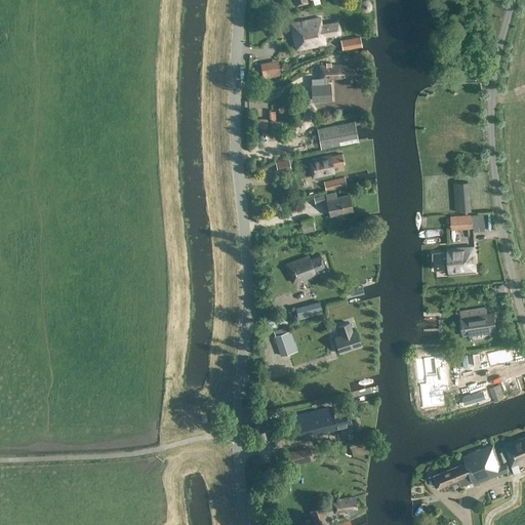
[(323,36),(338,33),(336,23),(321,26),(319,17),(290,24),(295,49),(324,43),(323,36)]
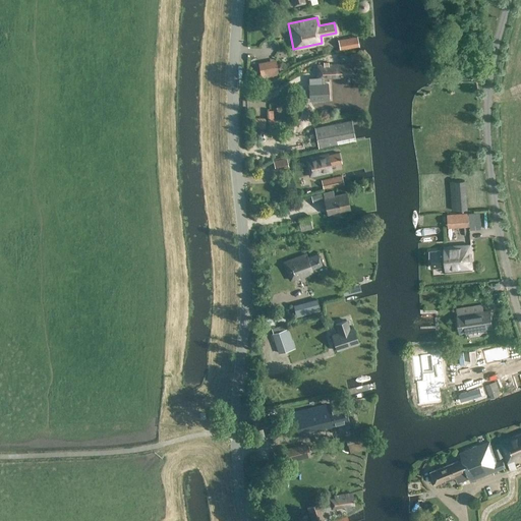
[(356,37),(340,41),(341,50),(358,47),(356,37)]
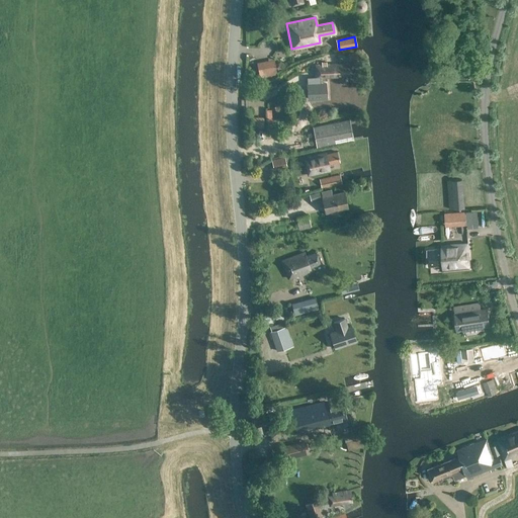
[(274,60),(256,63),(259,77),(276,74),(274,60)]
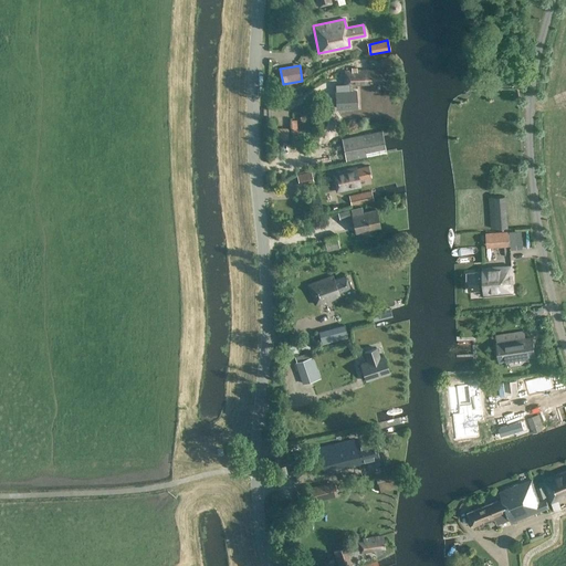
[(350,67),(352,71),(345,72),(345,84),(374,83),(374,82),(383,81),(381,70),(356,71),(356,67),(350,67)]
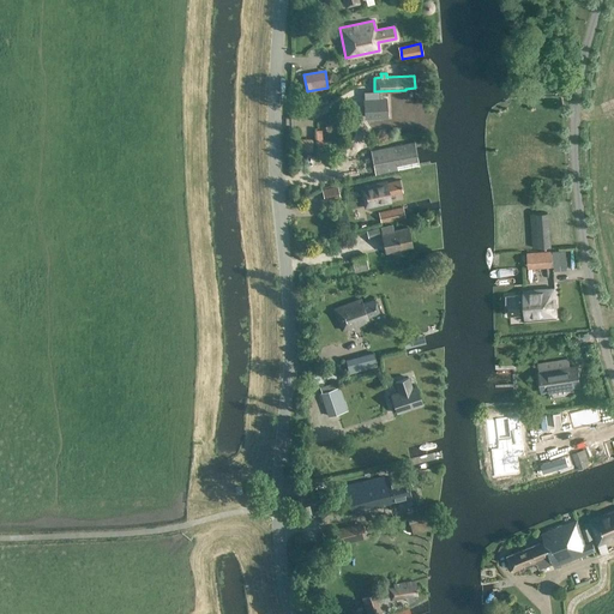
[(355,102),(369,103),(371,88),(356,88),(355,102)]
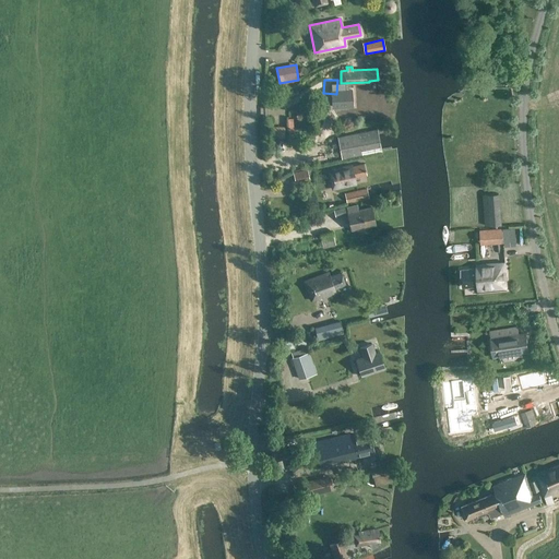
[(270,108),(271,120),(282,119),(281,107),(270,108)]
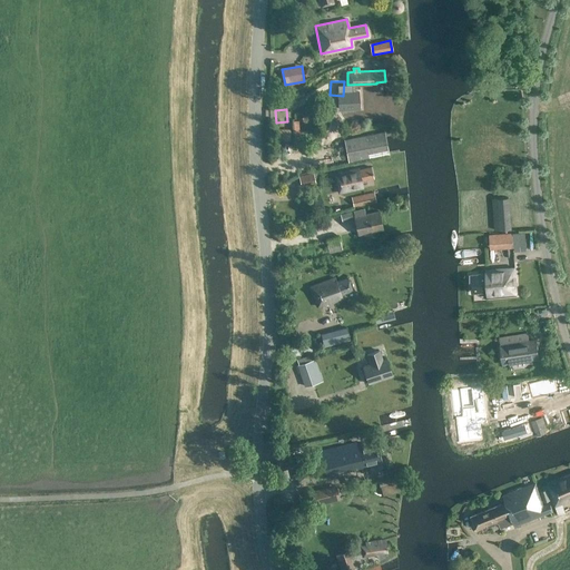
[(276,139),(287,138),(287,127),(275,128),(276,139)]
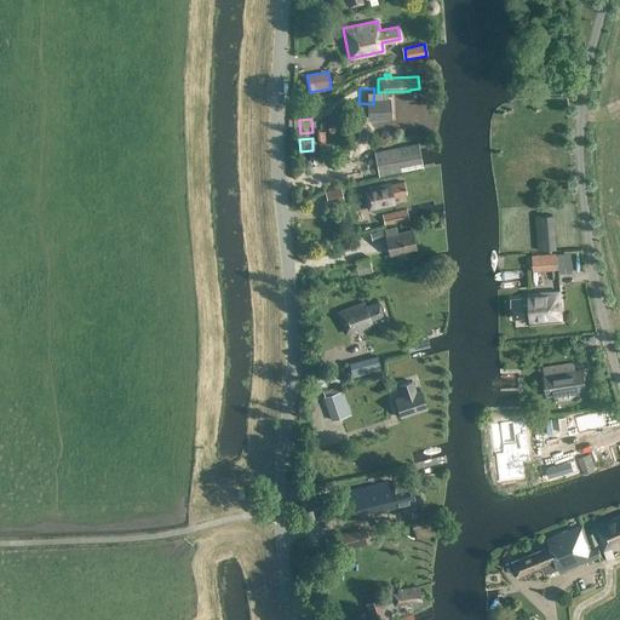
[(374,153),(379,177),(423,168),(418,143),(374,153)]
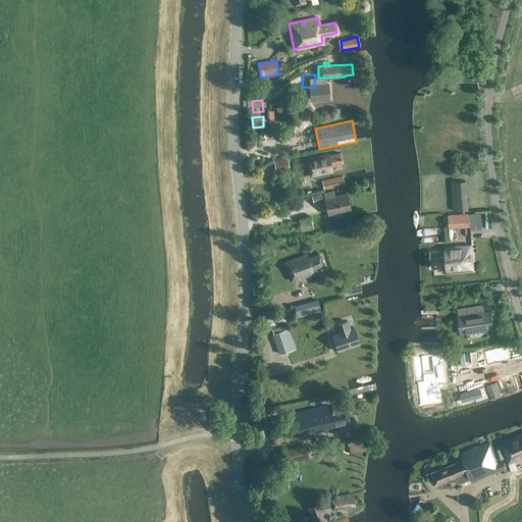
[(256,136),(261,156),(269,154),(264,134),(256,136)]
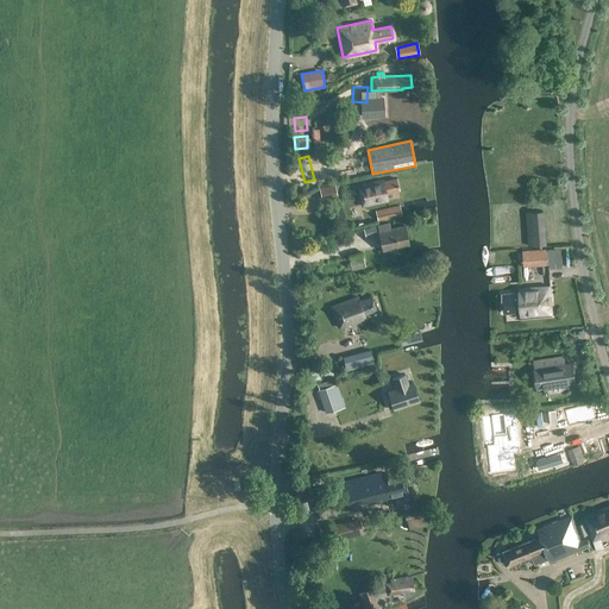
[(357,186),(362,206),(388,200),(385,193),(399,190),(396,179),(383,181),(383,180),(357,186)]
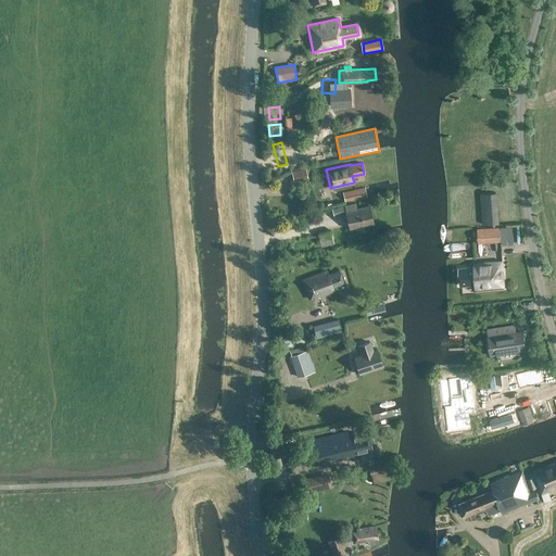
[(305,168),(291,172),(293,182),(308,179),(305,168)]
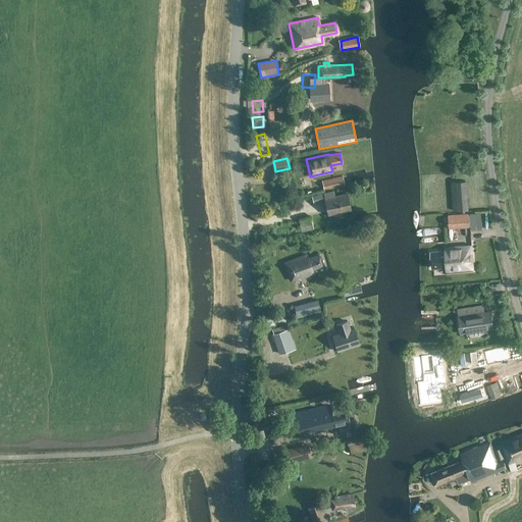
[(323,181),(326,191),(344,186),(341,176),(323,181)]
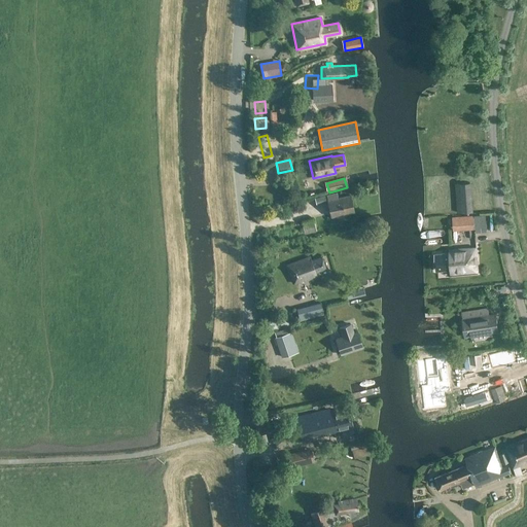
[(470,182),(456,183),(457,212),(472,211),(470,182)]
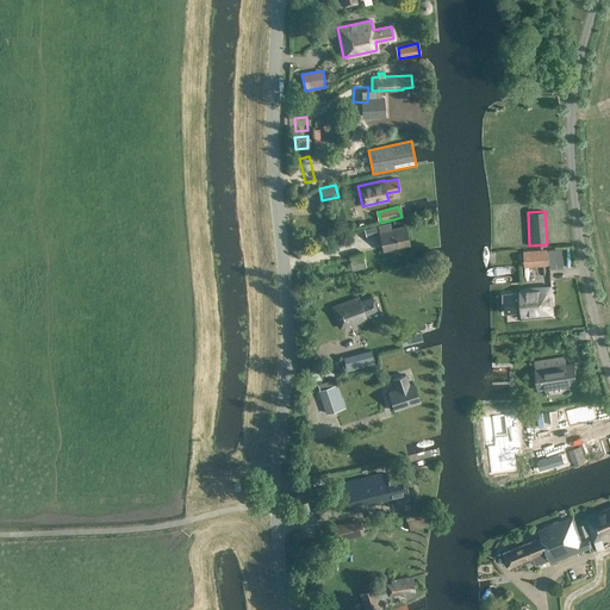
[(391,228),(390,224),(363,230),(366,237),(379,234),(383,250),(409,244),(405,224),(391,228)]
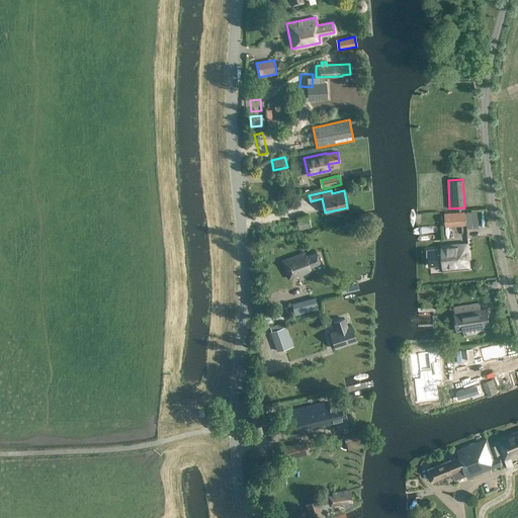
[(465,211),(466,225),(466,227),(475,222),(476,222),(475,210),(465,211)]
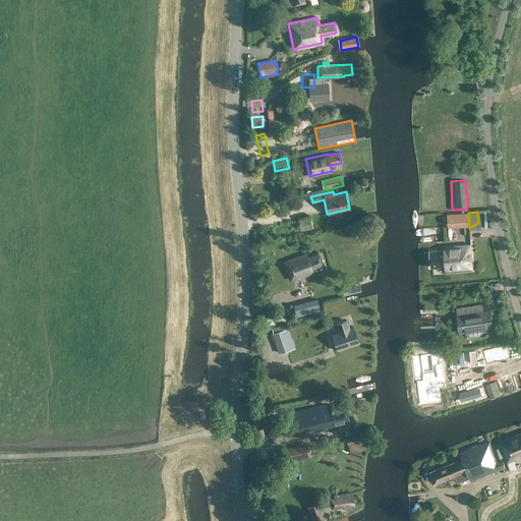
[(468,213),(447,214),(448,228),(469,226),(468,213)]
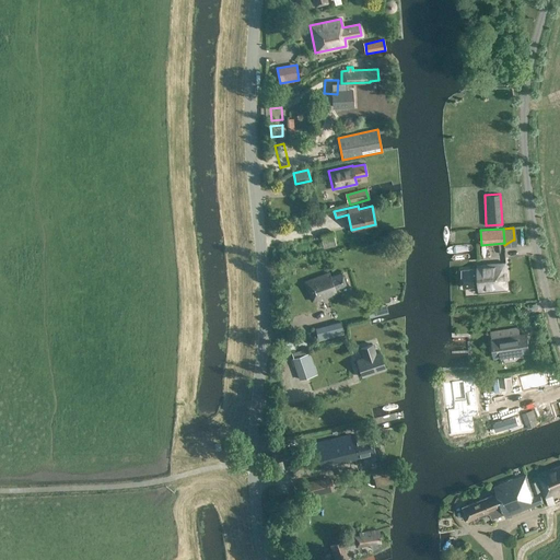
[(323,247),(336,245),(333,233),(319,235),(323,247)]
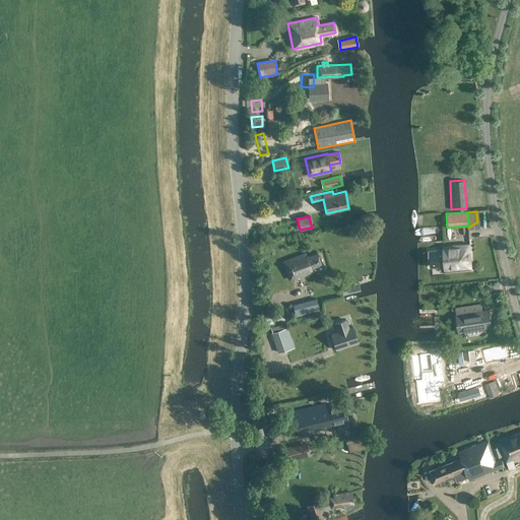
[(442,246),(442,249),(431,250),(432,266),(444,264),(444,270),(470,268),(468,243),(442,246)]
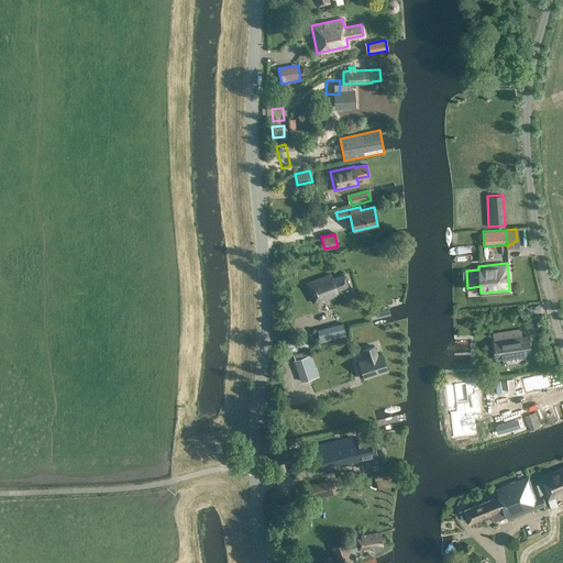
[(330,274),(306,284),(313,302),(338,294),(337,291),(349,287),(343,274),(332,278),(330,274)]
